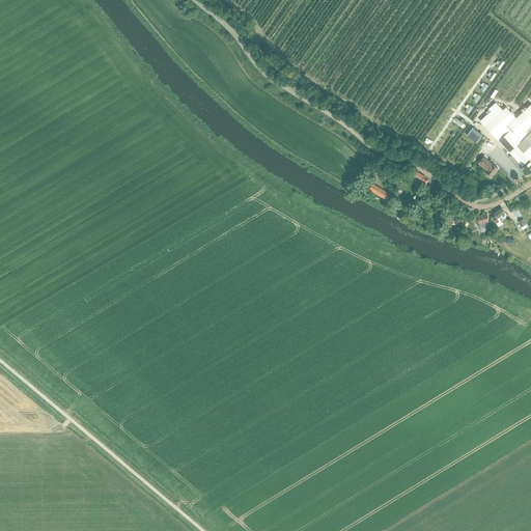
[(501,60),(496,67),(499,70),(504,62),(501,60)]
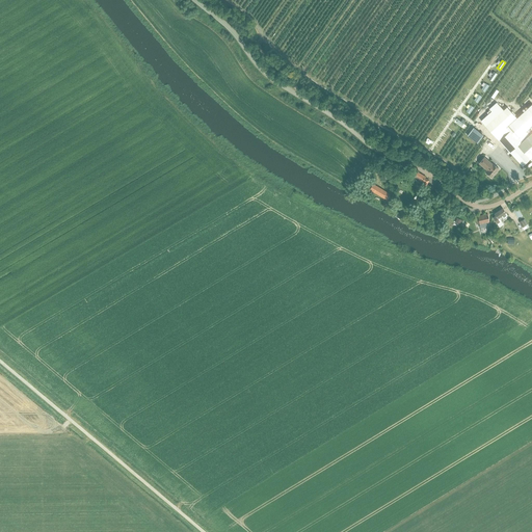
[(494,72),(488,79),(491,81),(497,74),(494,72)]
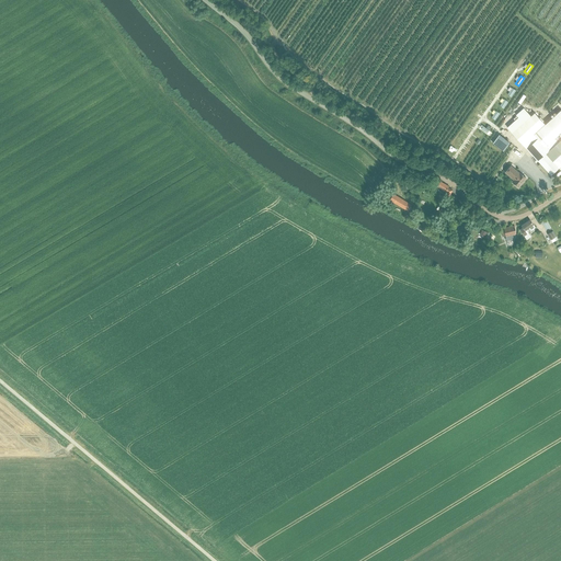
[(518,117),(507,127),(513,134),(551,176),(559,169),(560,169),(560,170),(560,110),(545,125),(535,113),(531,116),(524,109),(516,115),(518,117)]
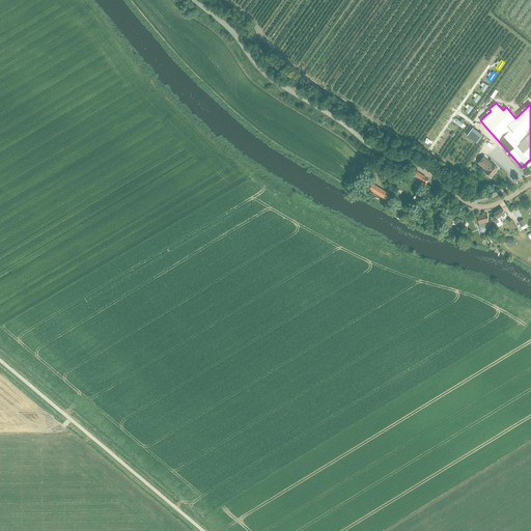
[(485,172),(491,177),(498,169),(492,164),(483,157),(478,163),(486,170),(485,172)]
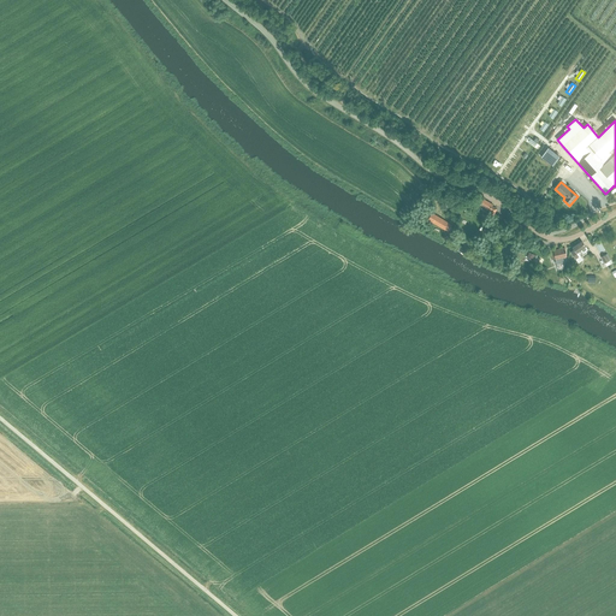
[(484,199),(480,205),(483,206),(481,209),(487,213),(489,212),(493,214),(497,208),(492,206),(493,205),(484,199)]
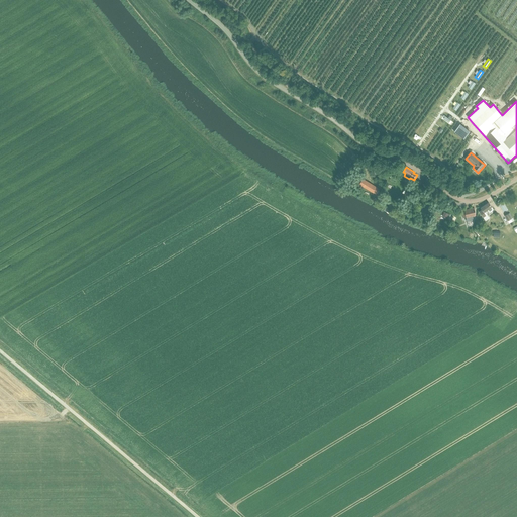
[(363,179),(358,185),(376,194),(379,188),(363,179)]
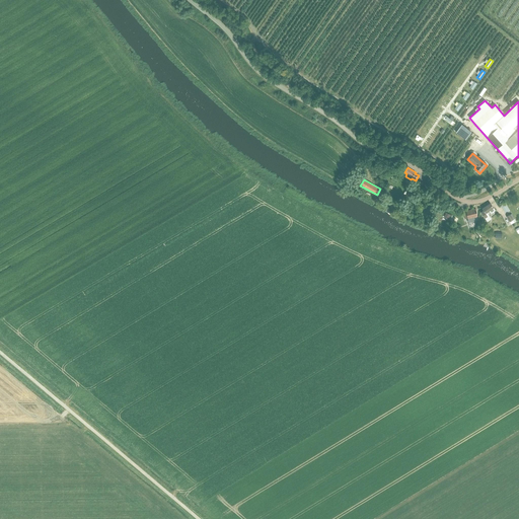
[(501,205),(505,212),(509,209),(505,202),(501,205)]
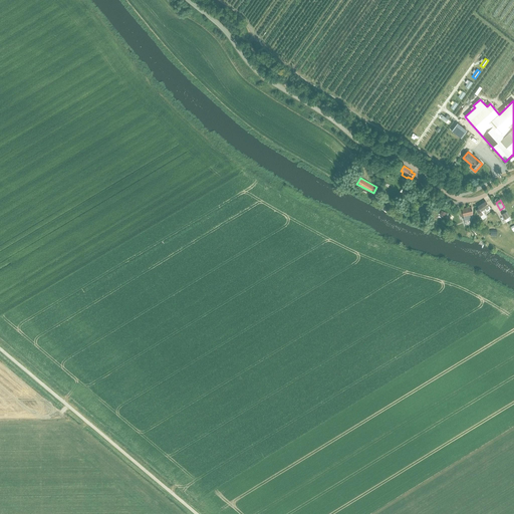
[(486,201),(477,207),(479,208),(476,210),(480,216),(483,214),(481,211),(484,209),(486,211),(487,211),(490,209),(490,208),(489,206),(486,201)]
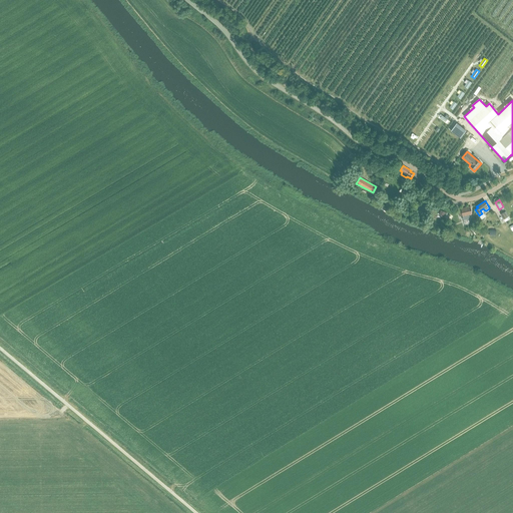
[(460,213),(459,213),(460,216),(462,215),(463,219),(470,218),(469,214),(472,213),(471,206),(461,208),(462,212),(460,213)]
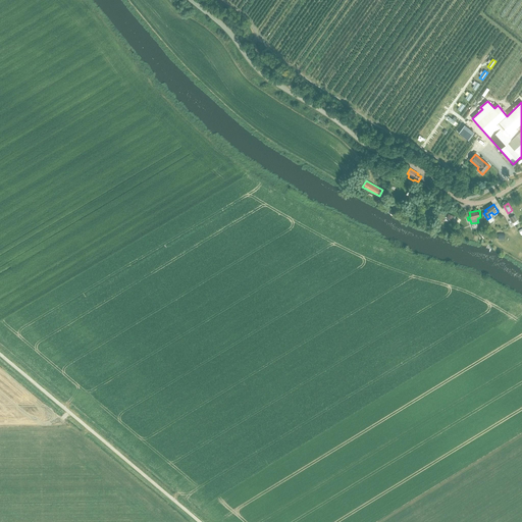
[(514,215),(510,217),(513,223),(514,225),(519,222),(518,220),(516,221),(514,215)]
